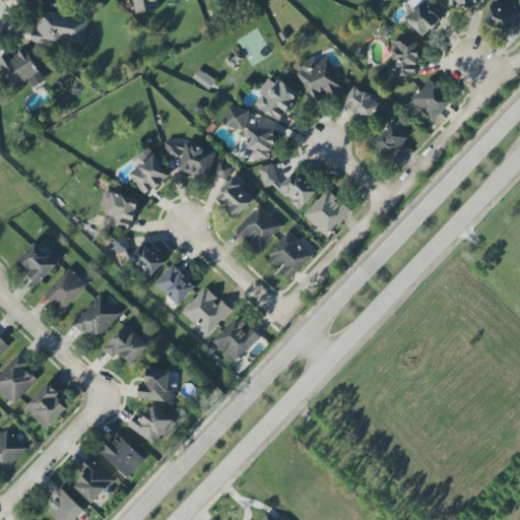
[(132,0),(133,11),(157,11),(156,0),(132,0)]
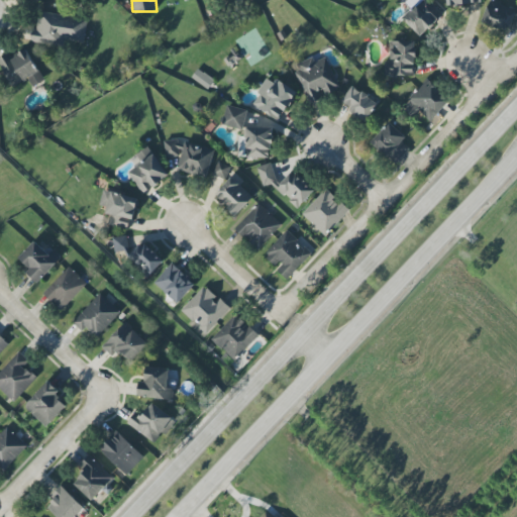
[(407,0),(405,2),(411,9),(402,18),(420,36),(442,15),(427,0),(407,0)]
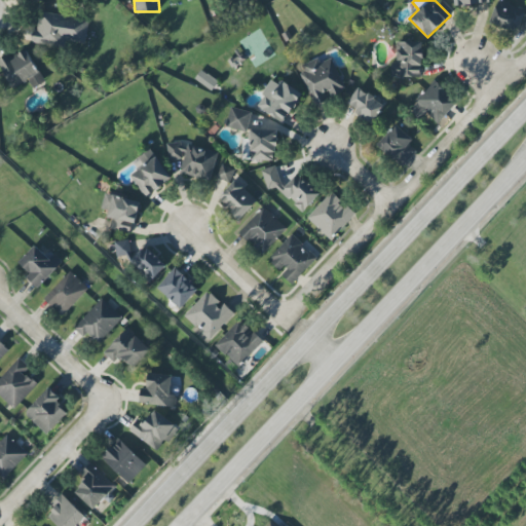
[(490,23),(517,33),(519,26),(525,28),(525,10),(497,1),(490,23)]
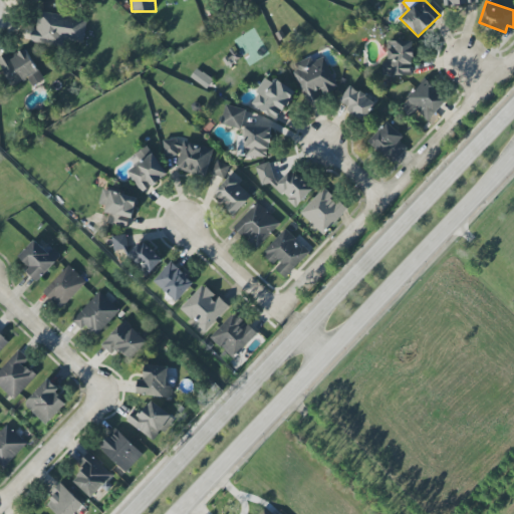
[(86,19),(36,11),(31,42),(61,47),(63,39),(83,42),(86,19)]
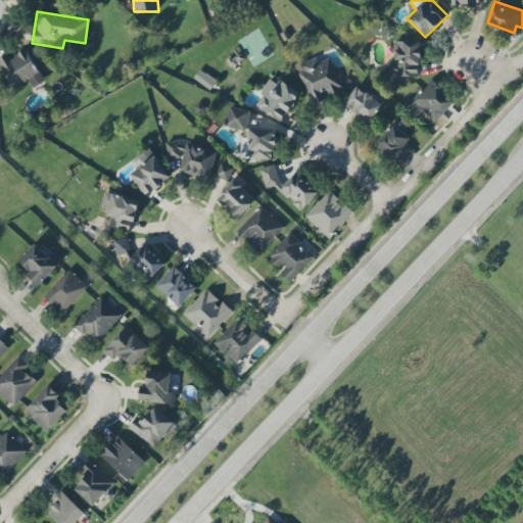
[(420,77),(420,41),(395,41),(395,62),(389,62),(389,77),(420,77)]
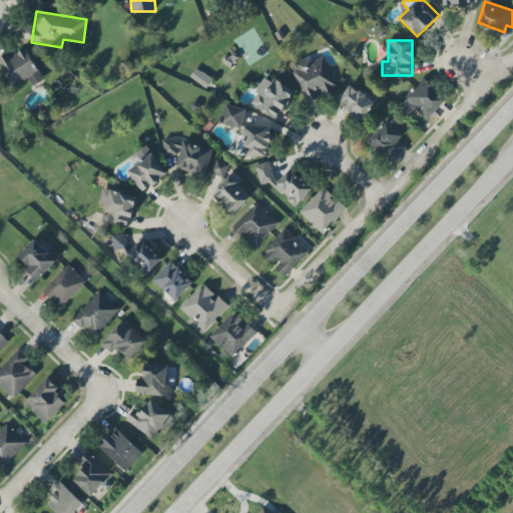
[(0,56),(0,65),(12,86),(27,77),(33,87),(44,80),(26,49),(10,58),(7,53),(0,56)]
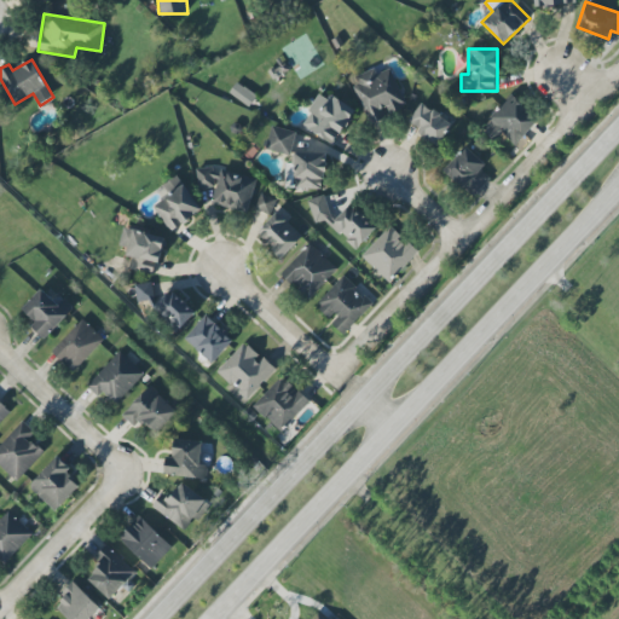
[(376,74),(375,69),(352,79),(370,123),(408,108),(391,68),(376,74)]
